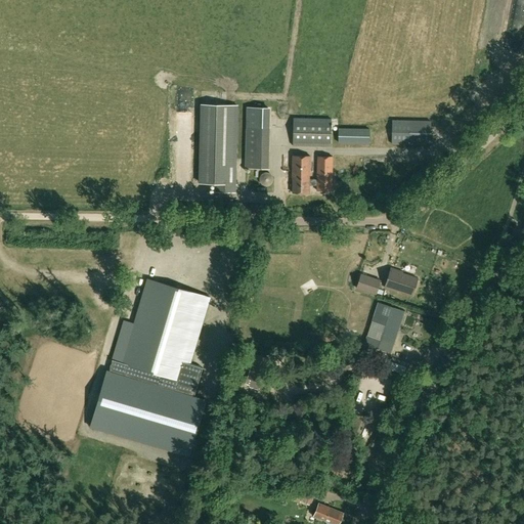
[(203,104),(201,183),(215,184),(215,192),(234,192),(237,105),(203,104)]
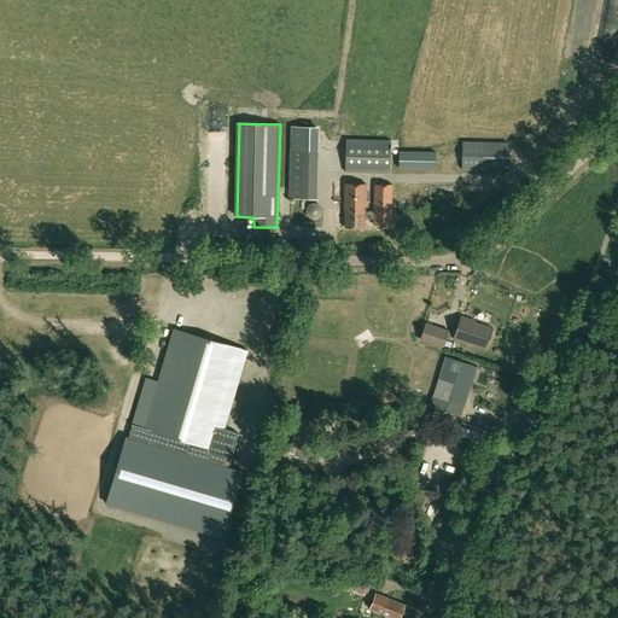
[(345,173),(390,174),(391,141),(347,140),(345,173)]
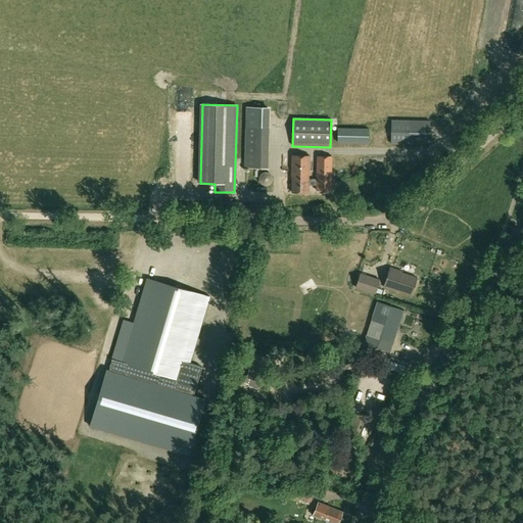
[(430,122),(392,121),(391,121),(391,144),(430,145),(430,122)]
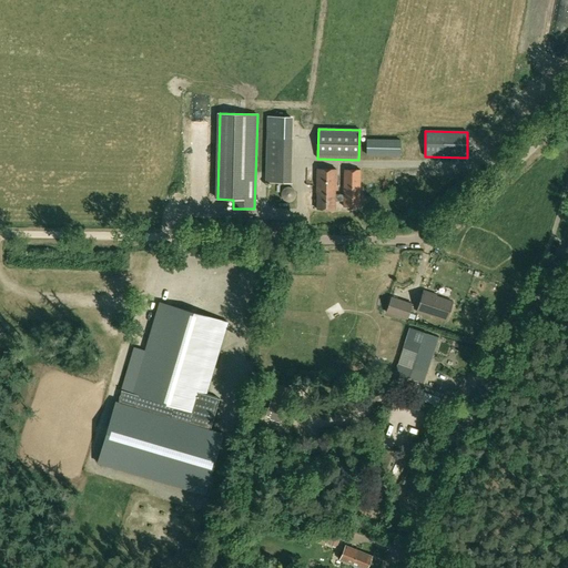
[(274,140),(273,184),(294,185),(295,141),(274,140)]
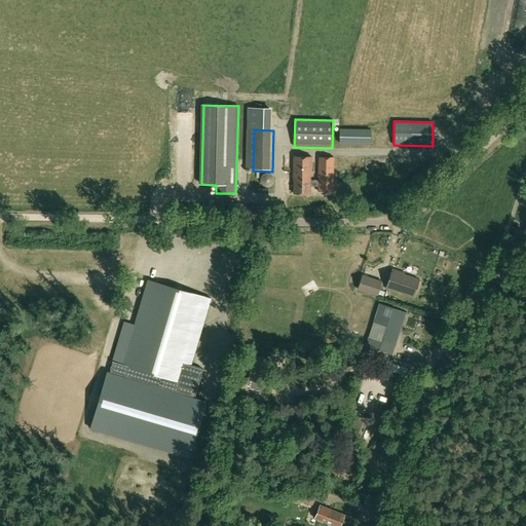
[(345,138),(345,150),(376,149),(376,136),(345,138)]
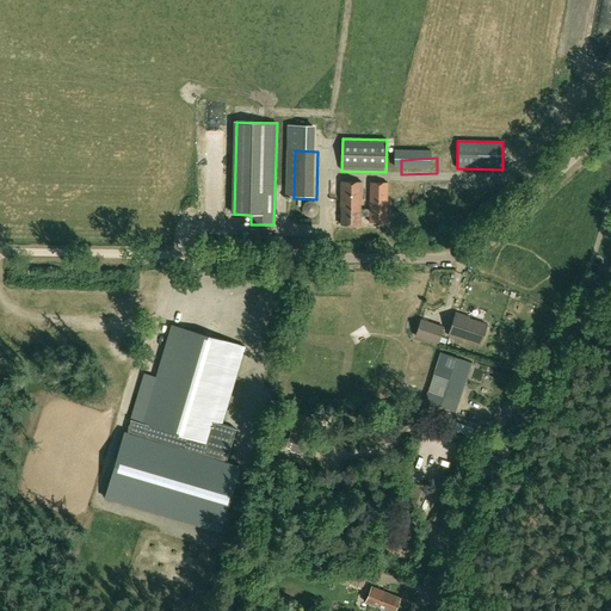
[(341,208),(341,226),(360,226),(360,216),(370,216),(370,222),(387,223),(388,183),(370,183),(370,210),(360,210),(360,205),(362,205),(362,183),(341,181),(340,208),(341,208)]
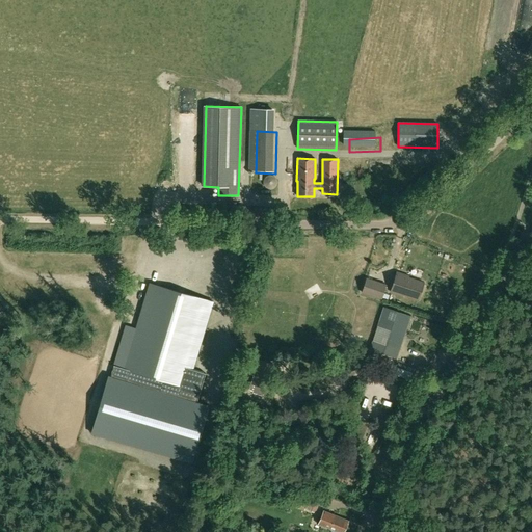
[(409,276),(399,273),(397,272),(390,292),(403,296),(403,295),(419,300),(424,284),(408,278),(409,276)]
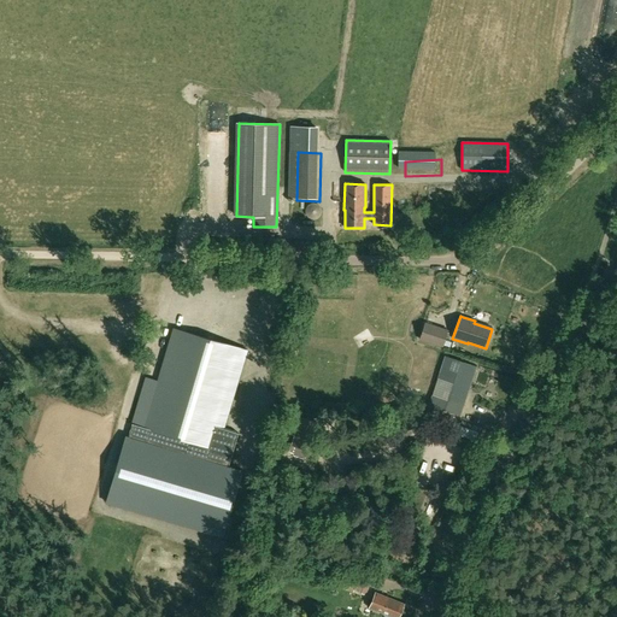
[(419,340),(442,347),(447,331),(447,330),(446,334),(432,329),(433,327),(424,323),(419,340)]
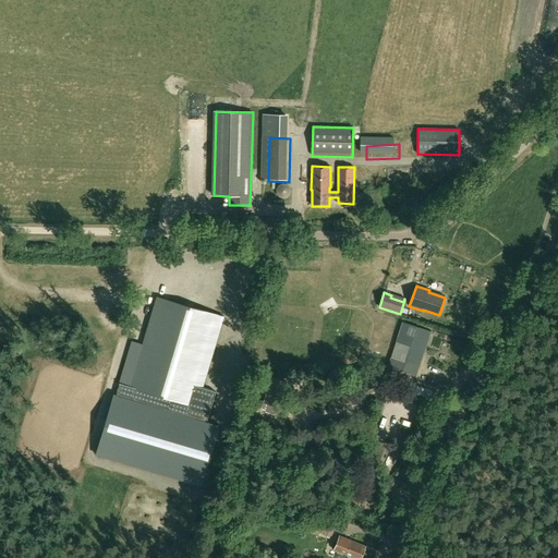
[(216,392),(203,388),(225,317),(157,298),(143,344),(132,341),(116,396),(114,395),(96,455),(201,486),(219,426),(207,423),(216,392)]
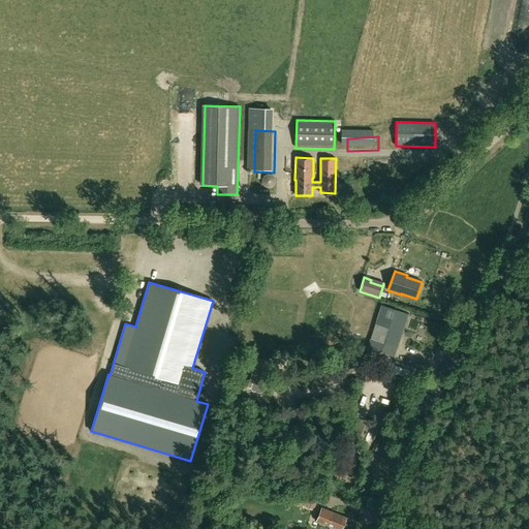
[(408,315),(397,311),(382,306),(369,348),(394,355),(408,315)]
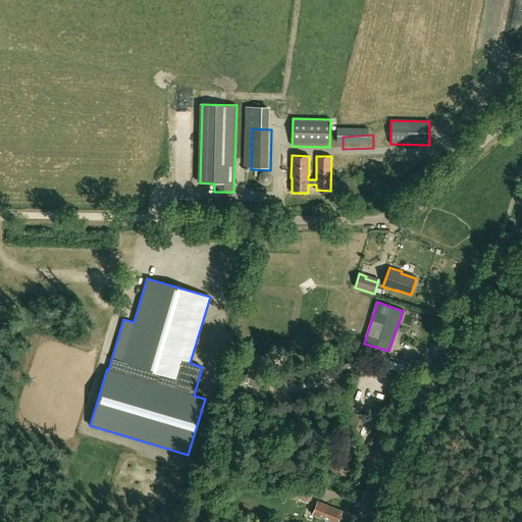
[(383,365),(388,356),(363,346),(360,357),(383,365)]
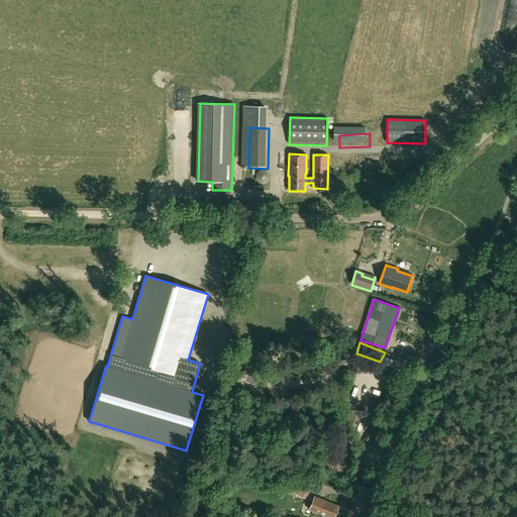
[(282,483),(281,487),(307,497),(311,488),(315,489),(319,480),(299,473),(294,487),(282,483)]
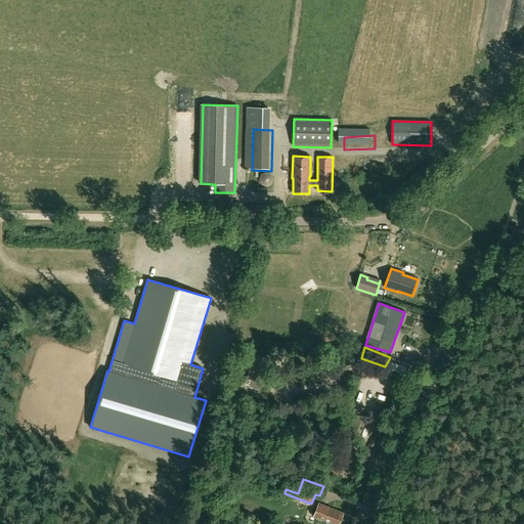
[(314,516),(334,523),(338,523),(343,514),(319,504),(314,516)]
